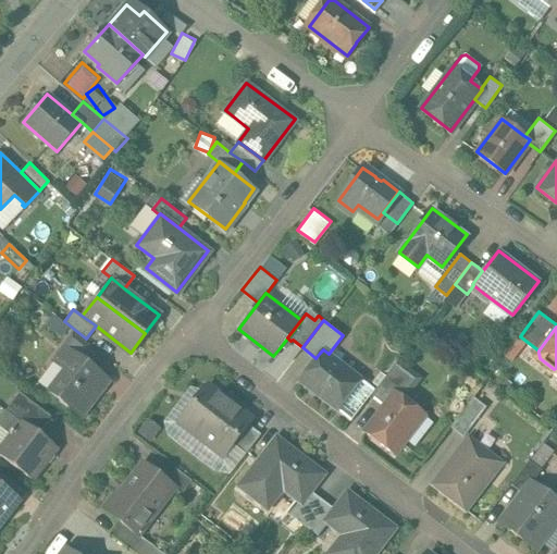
[(83,411),(85,409),(93,399),(95,398),(99,393),(100,393),(99,390),(104,383),(91,372),(90,365),(98,354),(72,334),(53,359),(65,370),(49,392),(67,406),(73,405),(83,411)]
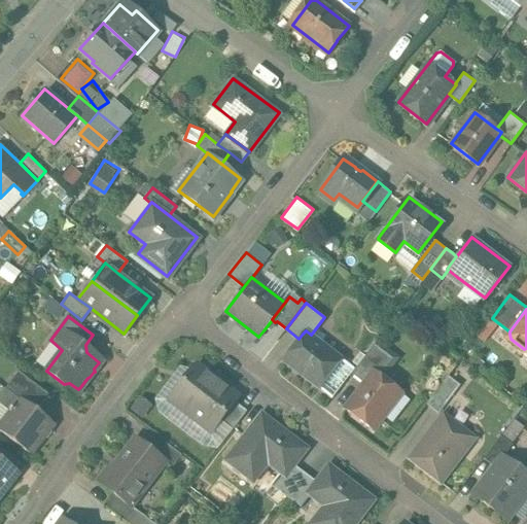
[(283,359),(317,386),(319,387),(341,358),(306,332),(305,330),(283,359)]
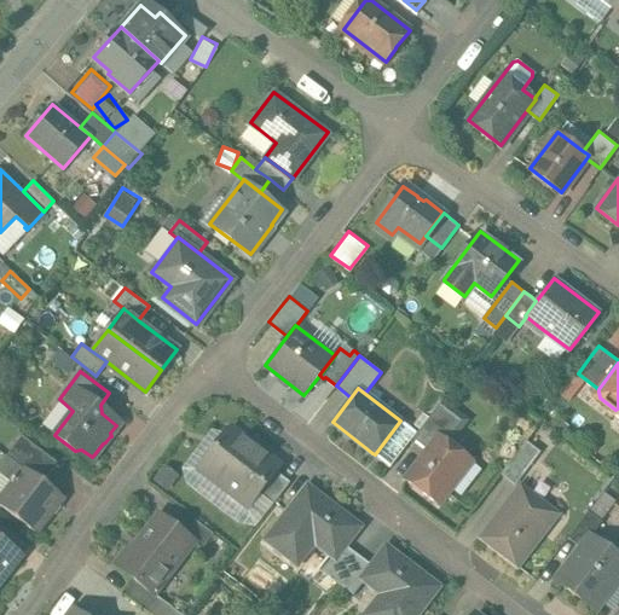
[(427,448),(433,441),(439,434),(445,439),(461,419),(439,402),(412,436),(427,448)]
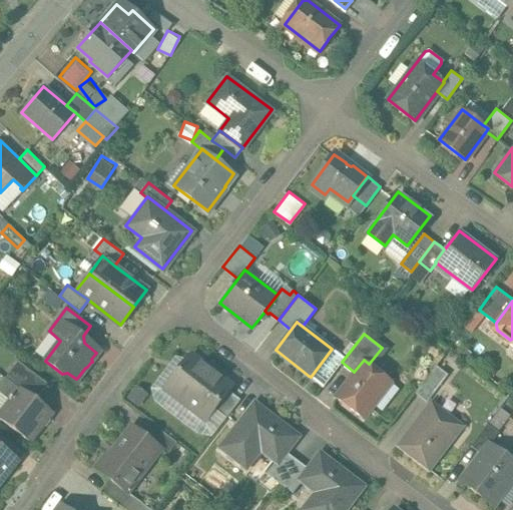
[(164,387),(166,389),(206,419),(232,385),(190,354),(164,387)]
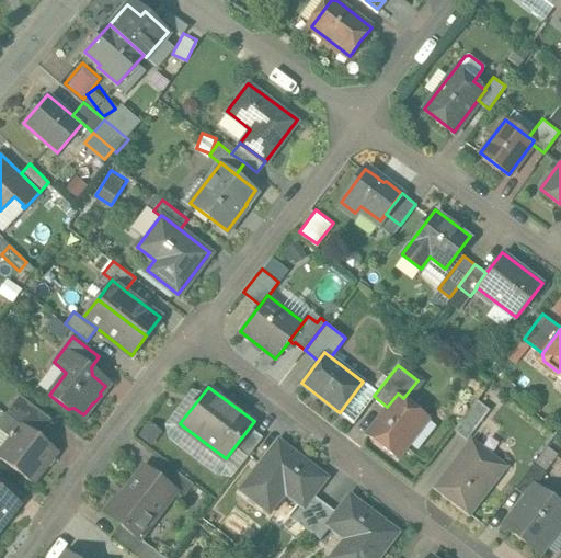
[(6,411),(21,423),(37,435),(52,418),(19,394),(6,411)]
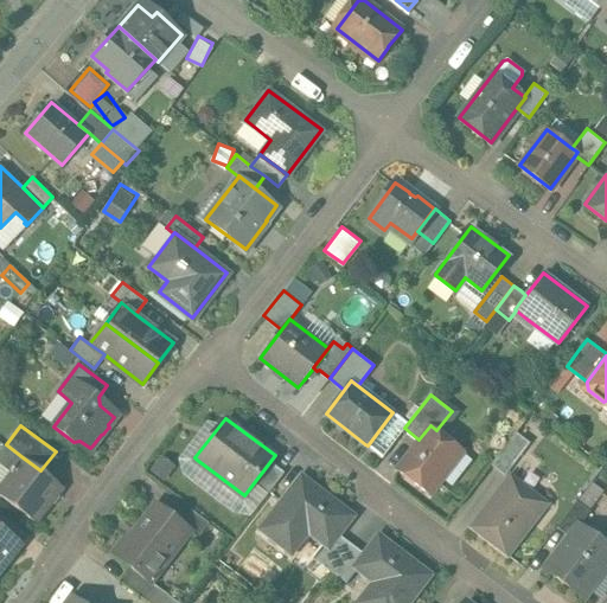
[(429,493),(439,480),(440,480),(442,476),(441,467),(458,447),(430,425),(397,469),(429,493)]
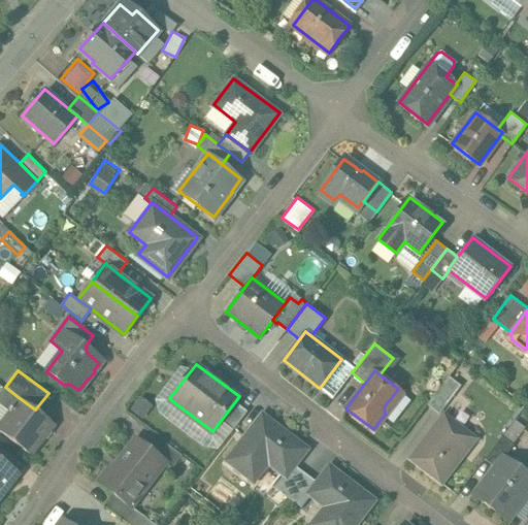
[(428,403),(434,409),(437,412),(460,385),(451,376),(428,403)]
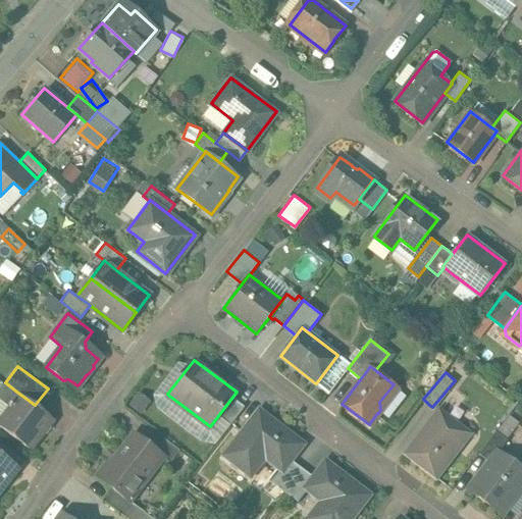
[(0,388),(0,398),(10,406),(19,394),(5,382),(0,388)]
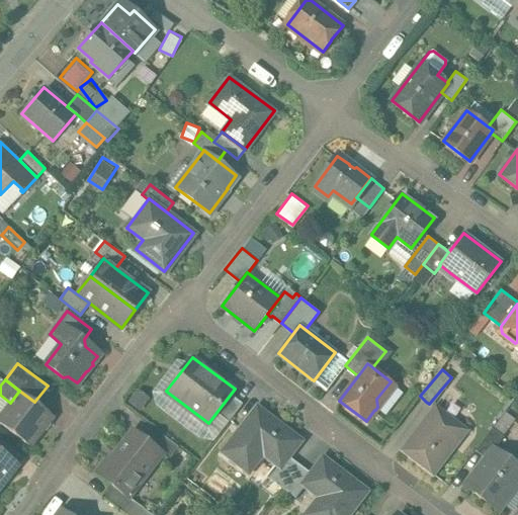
[(10,403),(0,415),(0,420),(31,445),(54,416),(34,402),(19,391),(10,403)]
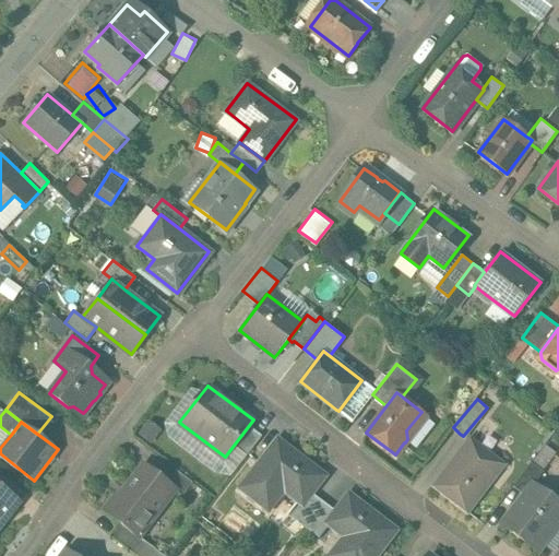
[(261,435),(253,428),(250,425),(235,445),(247,454),(261,435)]
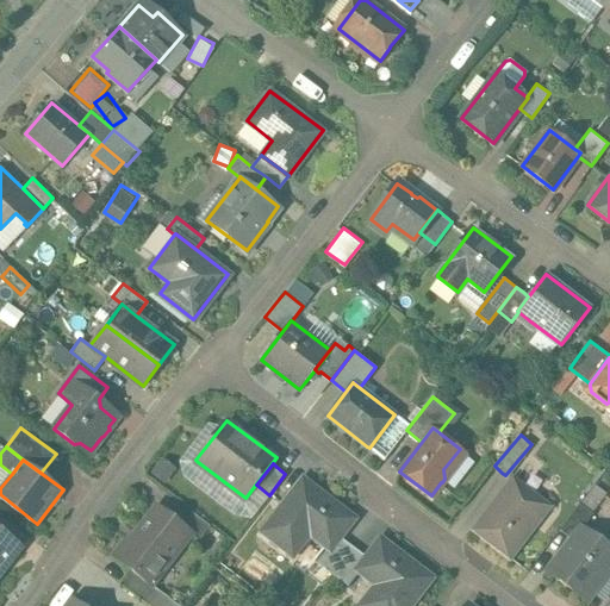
[(330,549),(348,525),(354,517),(303,478),(262,531),(287,550),(304,529),(330,549)]
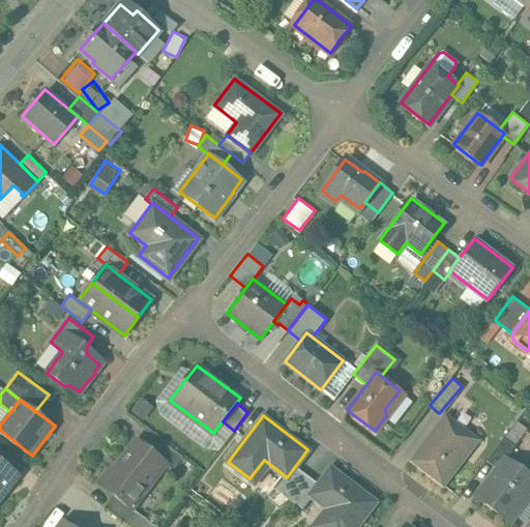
[(412,459),(433,475),(443,482),(476,440),(445,416),(412,459)]
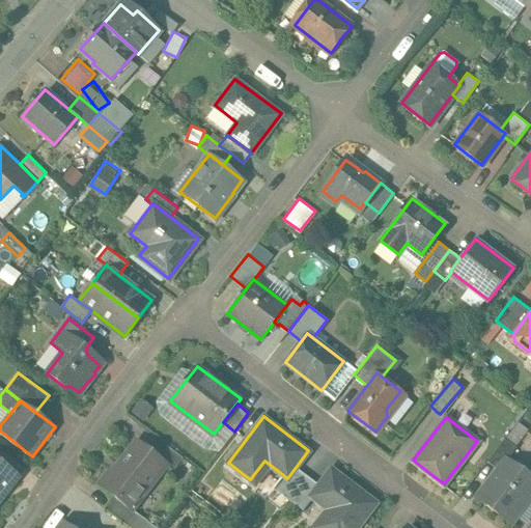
[(173,469),(183,456),(158,438),(149,450),(166,464),(173,469)]
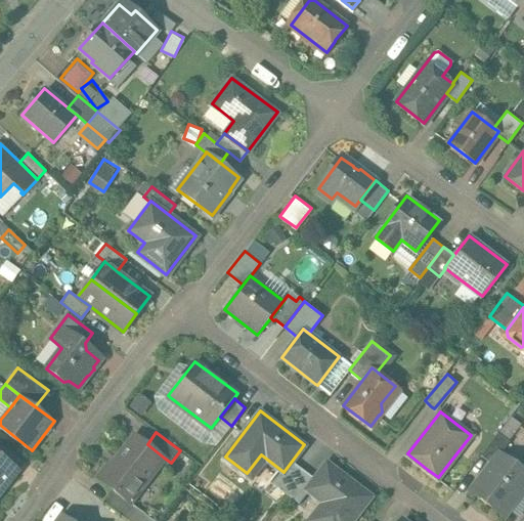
[(497,432),(495,434),(495,435),(481,454),(491,462),(498,452),(500,452),(510,441),(497,432)]
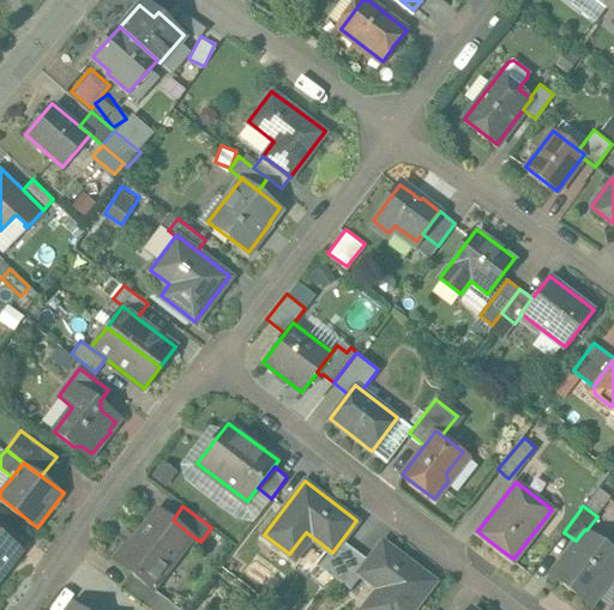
[(125,543),(113,559),(132,573),(151,587),(192,536),(173,520),(158,509),(130,545),(125,543)]
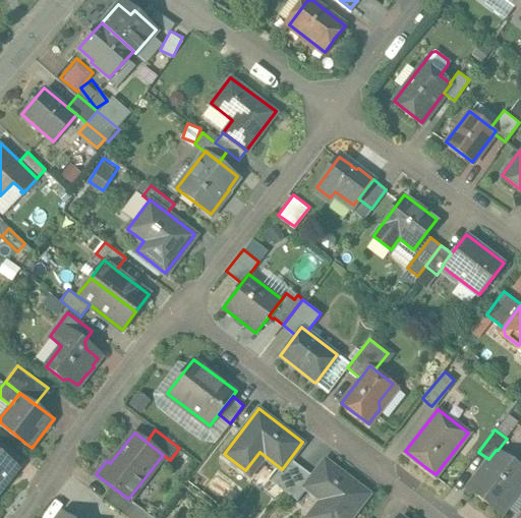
[(520,468),(496,450),(476,476),(475,476),(468,486),(501,512),(520,485),(520,468)]
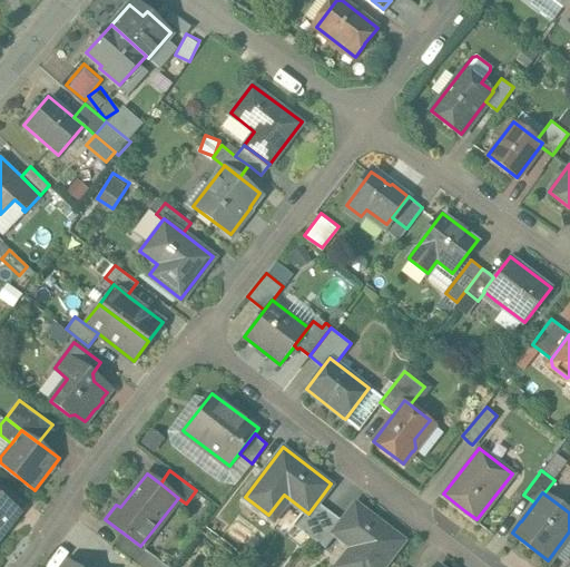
[(0,497),(0,535),(19,511),(0,497)]
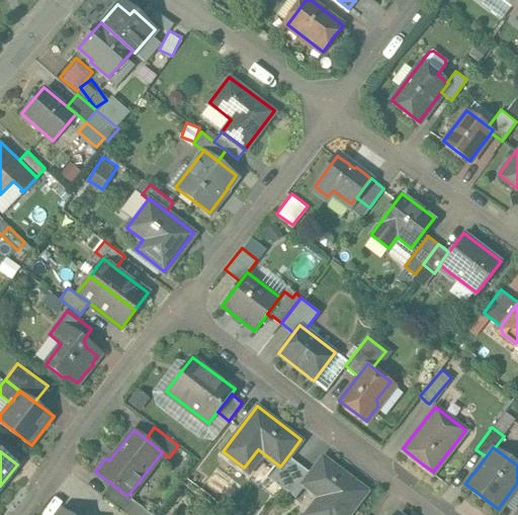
[(288,455),(282,463),(280,466),(278,465),(269,477),(282,487),(299,463),(288,455)]
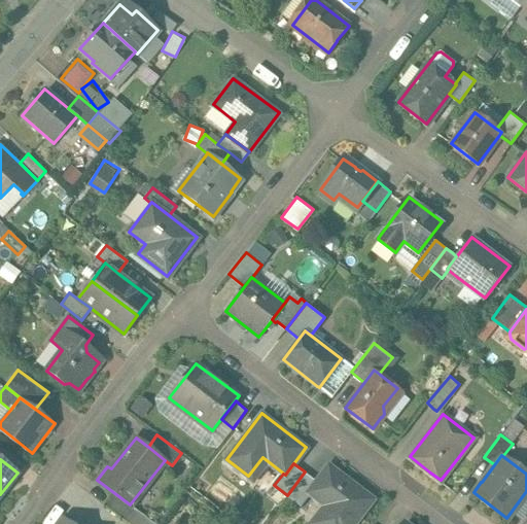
[(353,523),(373,498),(341,475),(328,465),(308,492),(329,509),(317,523),(353,523)]
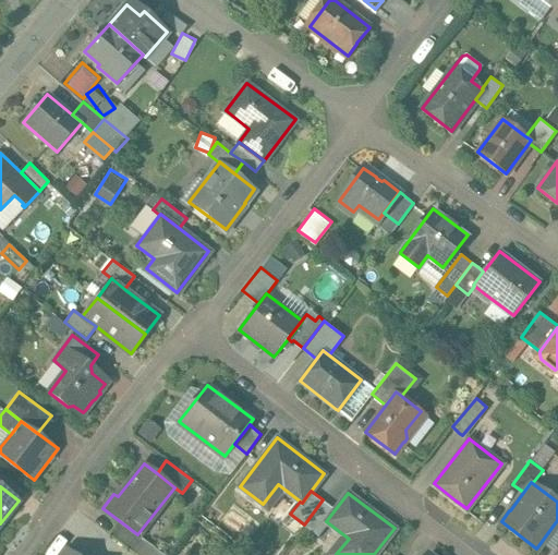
[(335,509),(331,506),(323,499),(304,525),(318,534),(327,522),(326,521),(335,509)]
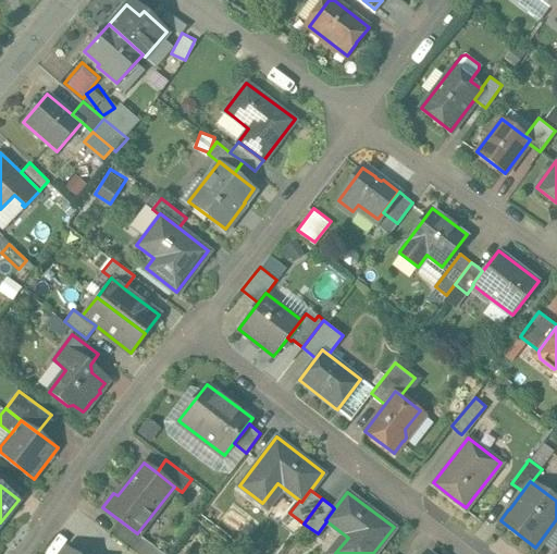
[(110,532),(136,552),(145,539),(137,533),(120,520),(110,532)]
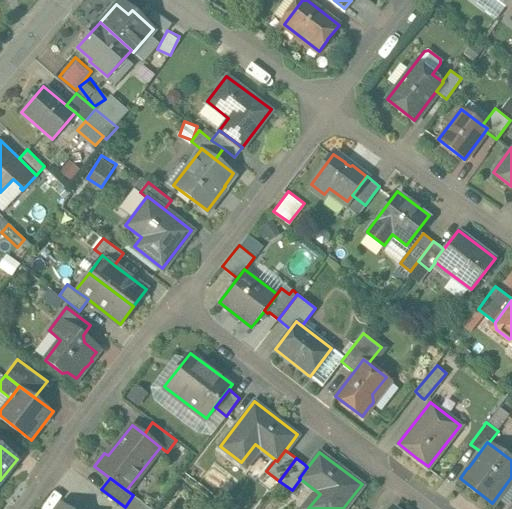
[(127,508),(151,508),(133,495),(125,507),(127,508)]
